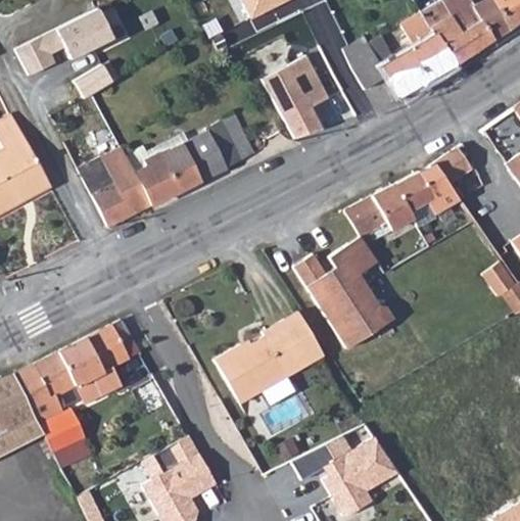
[(217,0),(196,0),(205,15),(221,7),(217,0)]
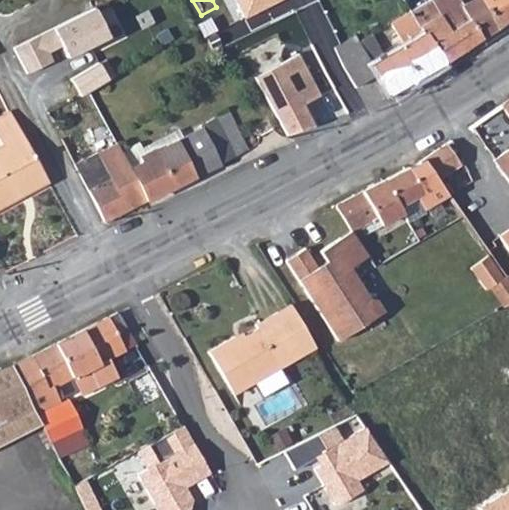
[(238,0),(246,15),(276,0),(238,0)]
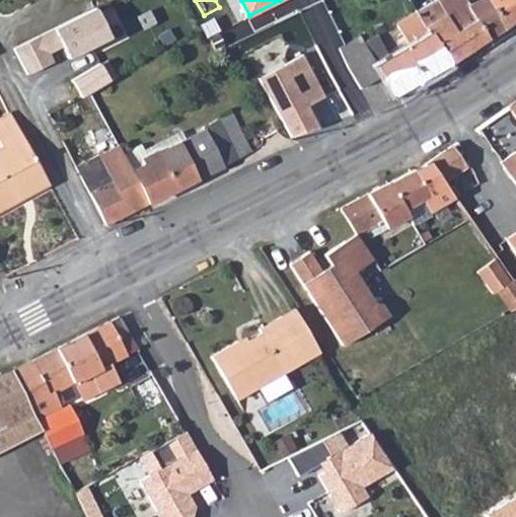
[(450,66),(491,40),(471,6),(467,0),(432,0),(434,4),(419,13),(427,27),(434,40),(450,66)]
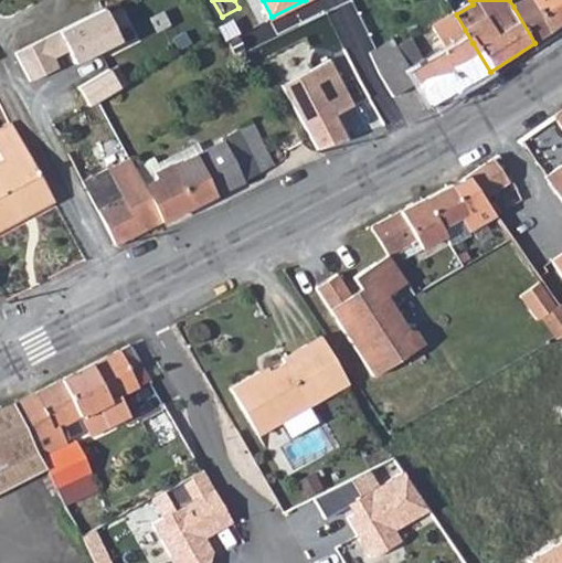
[(542,39),(550,33),(531,0),(526,0),(523,2),(542,39)]
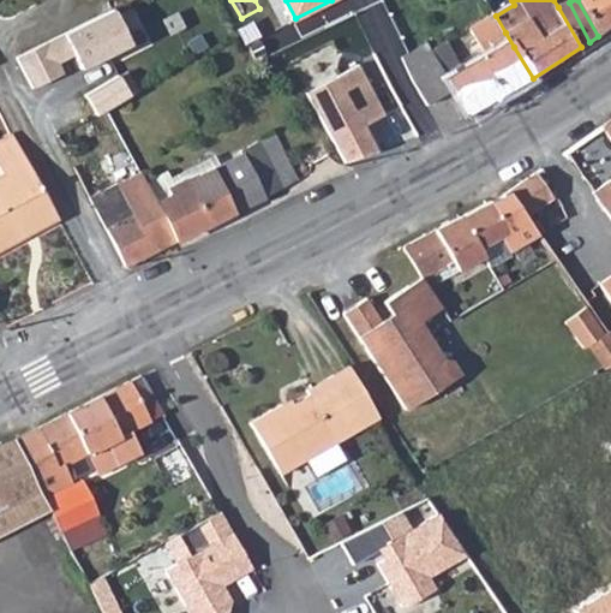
[(610,0),(577,0),(598,36),(610,27),(610,0)]
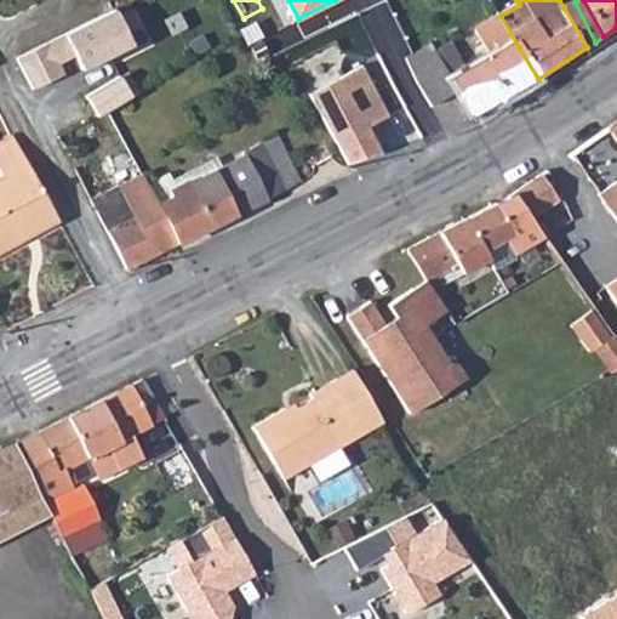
[(587,47),(595,43),(575,3),(564,7),(587,47)]
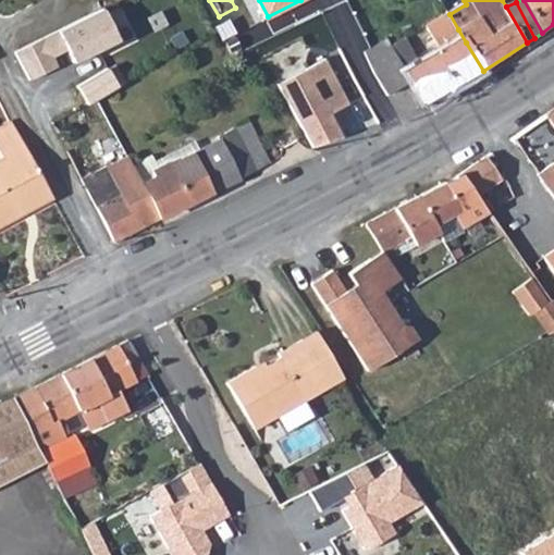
[(101,10),(16,52),(29,78),(54,65),(50,58),(64,50),(71,64),(117,41),(101,10)]
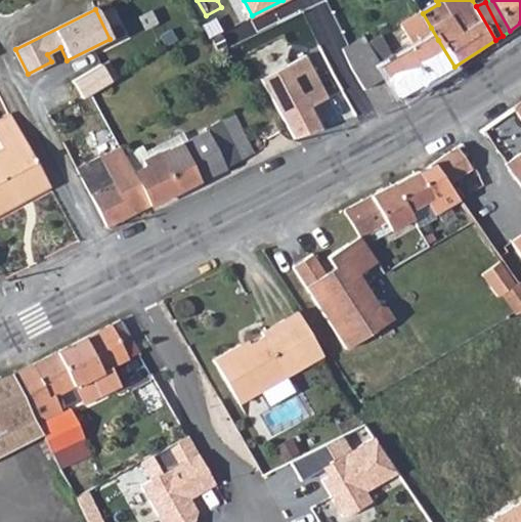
[(413,52),(438,40),(431,28),(406,41),(413,52)]
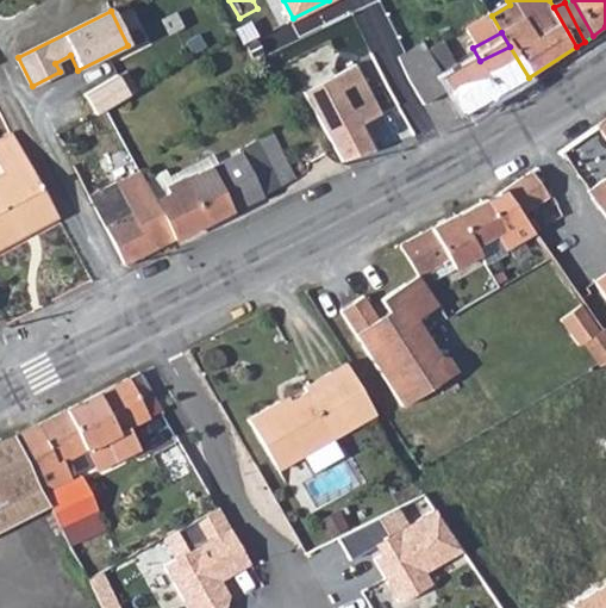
[(447,79),(461,70),(444,42),(430,50),(447,79)]
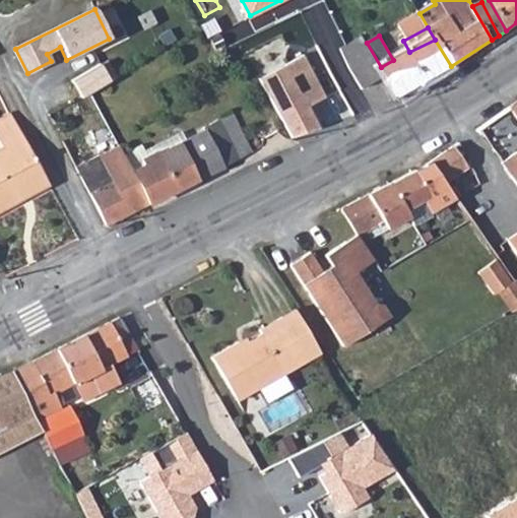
[(396,96),(451,66),(435,40),(409,52),(393,60),(381,67),(367,43),(364,38),(339,50),(358,90),(385,76),(396,96)]
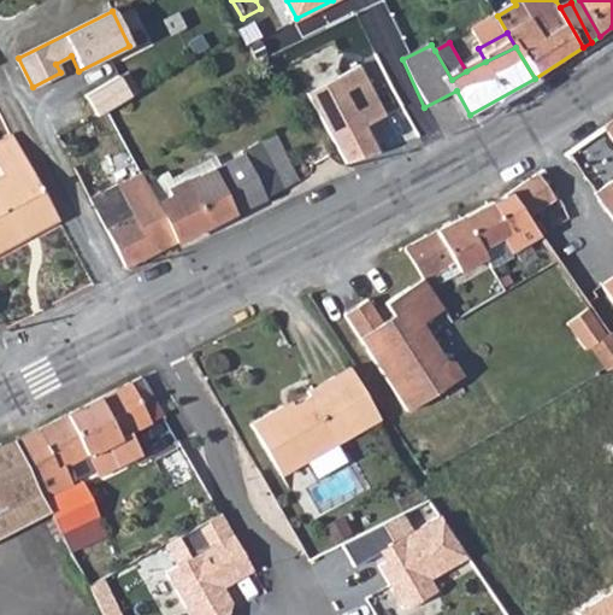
[(366,69),(313,95),(352,171),(387,154),(372,124),(389,116),(366,69)]
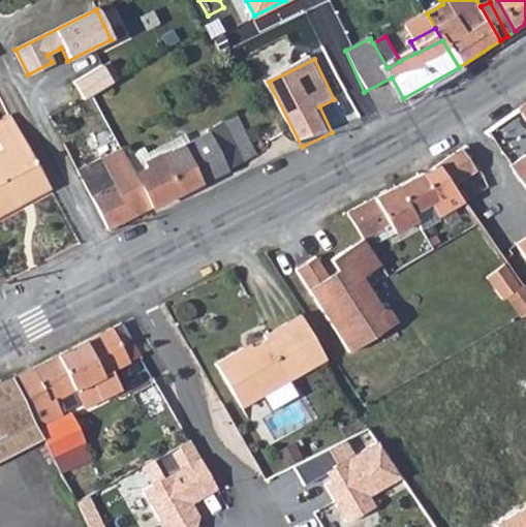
[(104,64),(74,82),(86,101),(116,85),(104,64)]
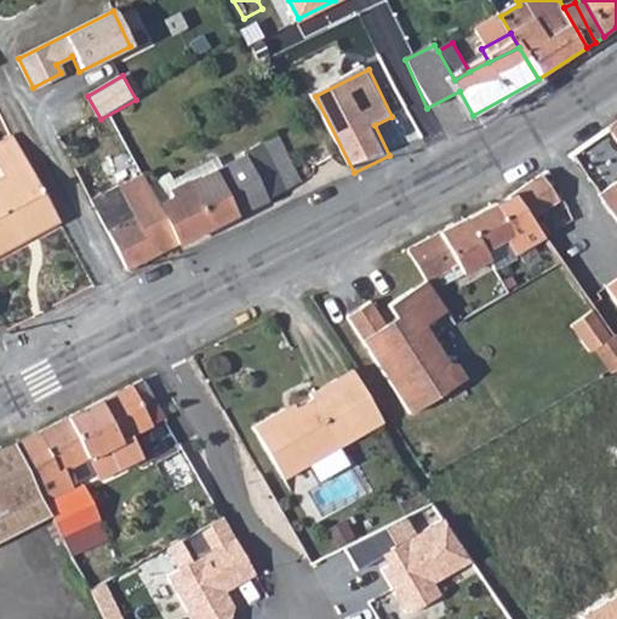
[(273,89),(267,77),(257,81),(263,94),(273,89)]
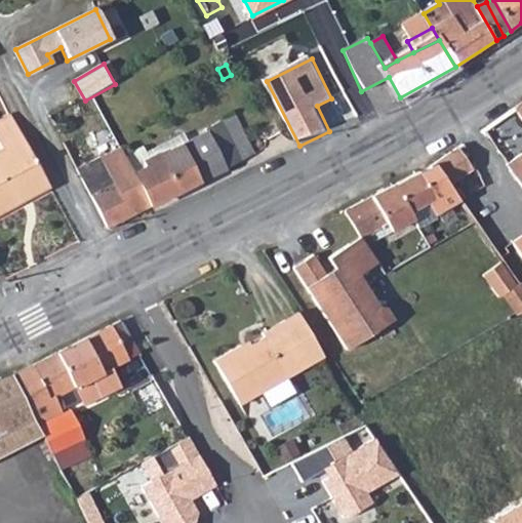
[(0,152),(0,204),(3,203),(8,210),(26,201),(22,193),(49,179),(15,114),(0,121),(0,134),(6,149),(0,152)]
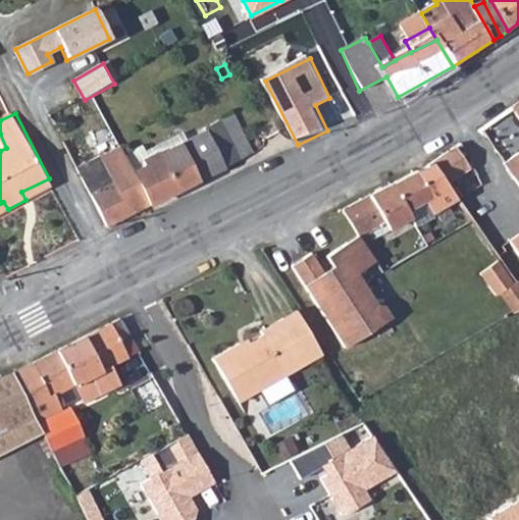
[(220,121),(243,160),(255,154),(235,114),(220,121)]
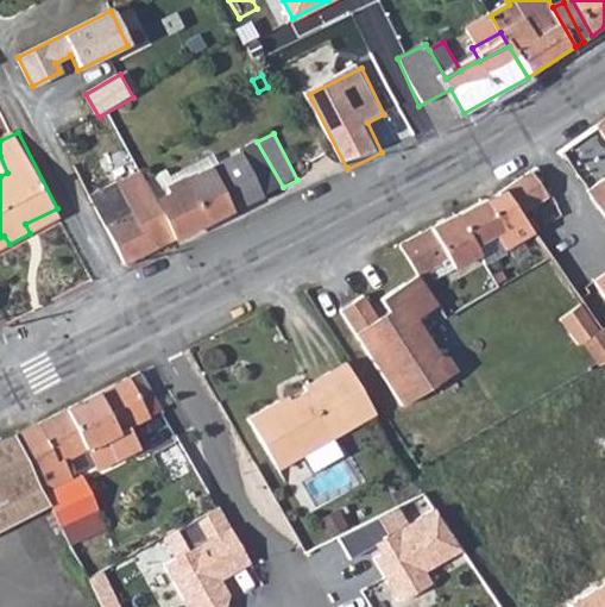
[(157,201),(177,239),(283,187),(257,142),(240,150),(241,156),(190,181),(189,176),(169,187),(172,194),(157,201)]
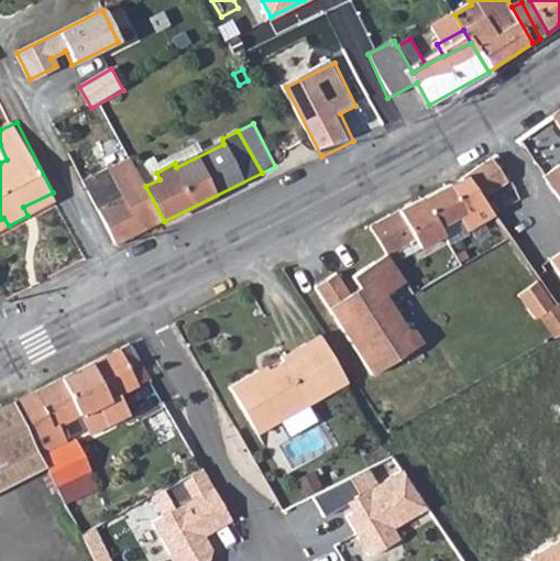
[(84,183),(99,210),(145,186),(131,158),(84,183)]
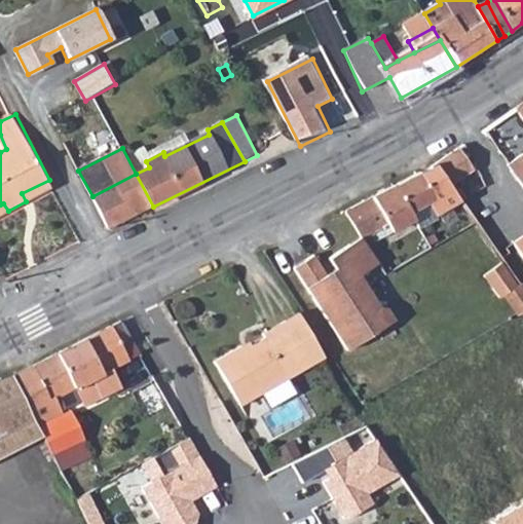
[(474,171),(460,149),(439,164),(452,185),(474,171)]
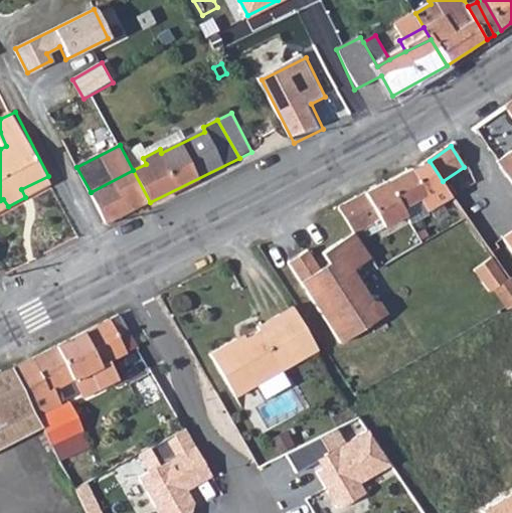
[(511,152),(500,161),(511,177),(511,152)]
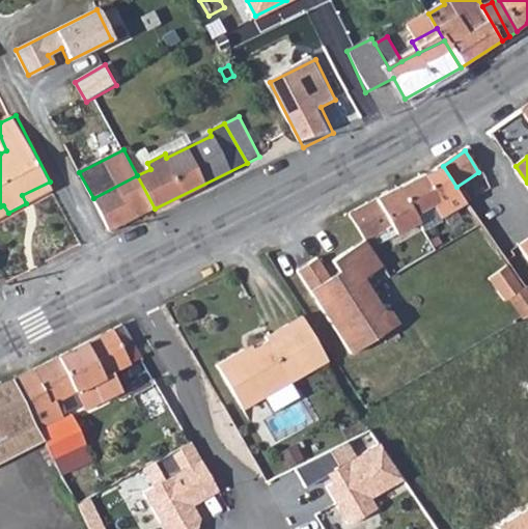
[(456,187),(443,166),(351,215),(367,241),(369,245),(382,238),(380,235),(395,227),(419,215),(434,206),(443,219),(469,204),(456,187)]
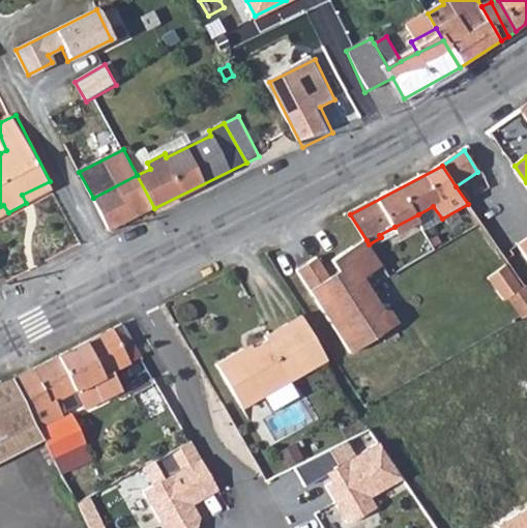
[(93,198),(111,230),(154,208),(137,175),(93,198)]
